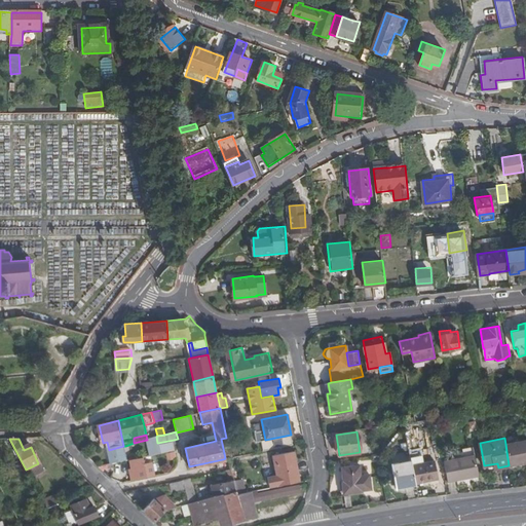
[(525,440),(505,444),(509,465),(525,462),(525,440)]
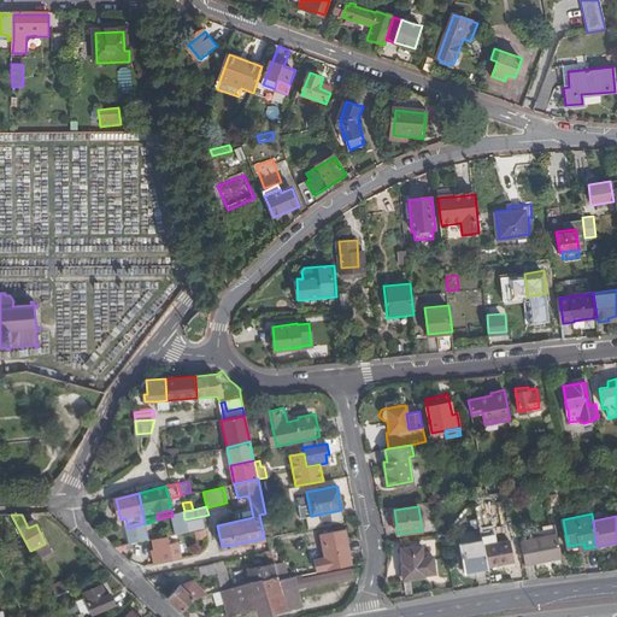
[(177,526),(180,535),(206,528),(204,517),(177,526)]
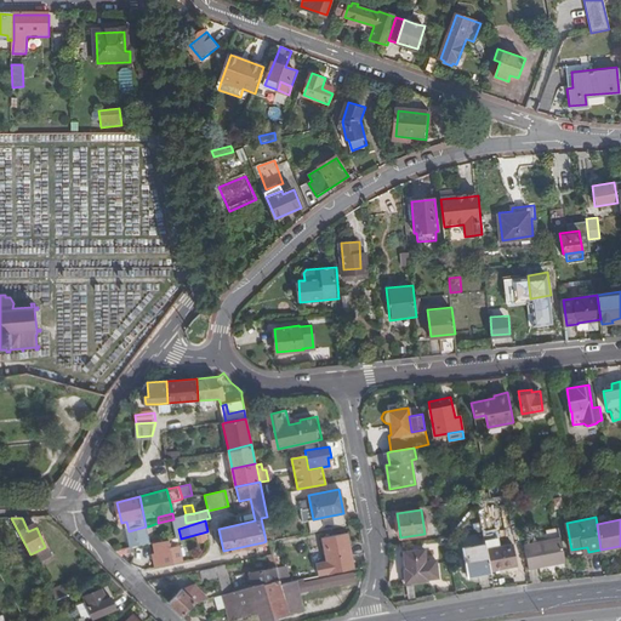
[(146,527),(129,531),(134,551),(153,545),(148,527),(146,527)]
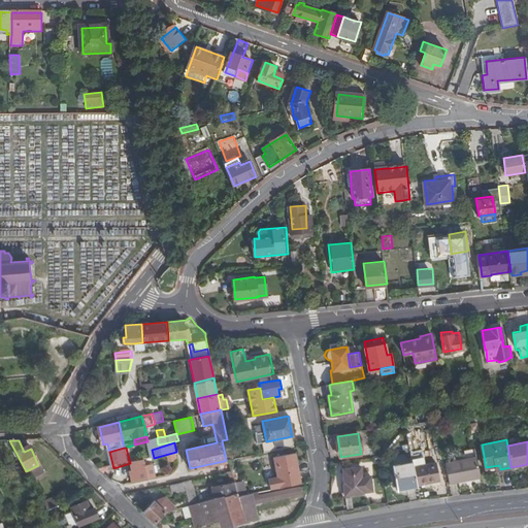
[(450,483),(481,476),(475,448),(463,450),(465,458),(447,462),(450,483)]
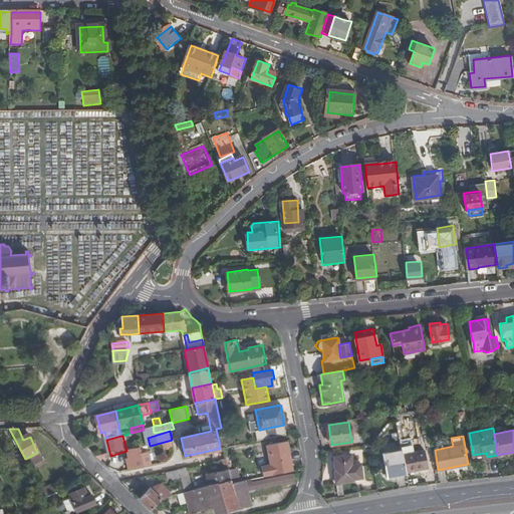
[(287,441),(265,445),(269,464),(291,460),(287,441)]
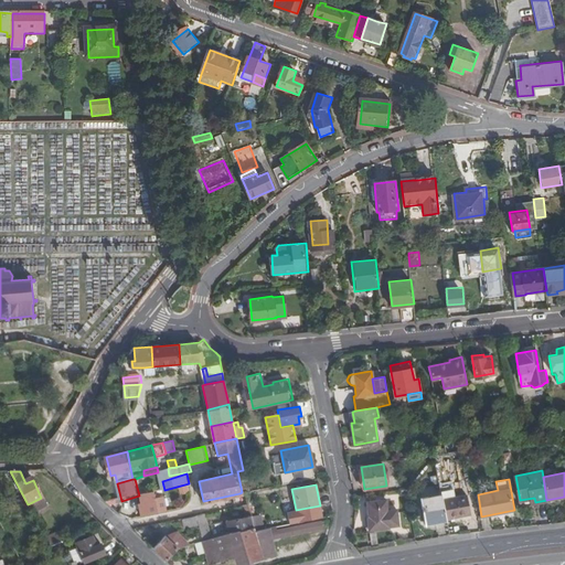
[(452,487),(440,489),(441,492),(443,499),(454,497),(452,487)]
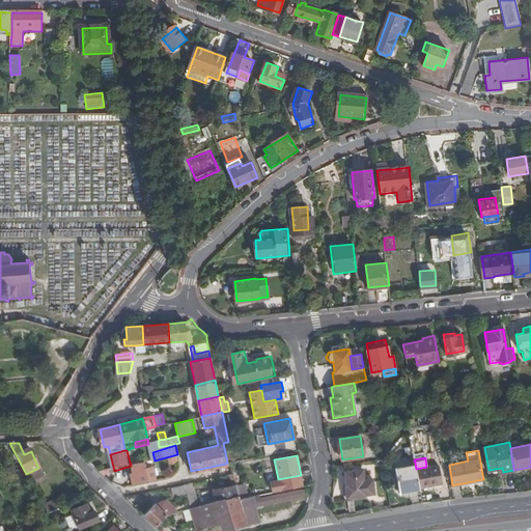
[(146,470),(144,463),(131,466),(133,475),(146,472),(146,470)]
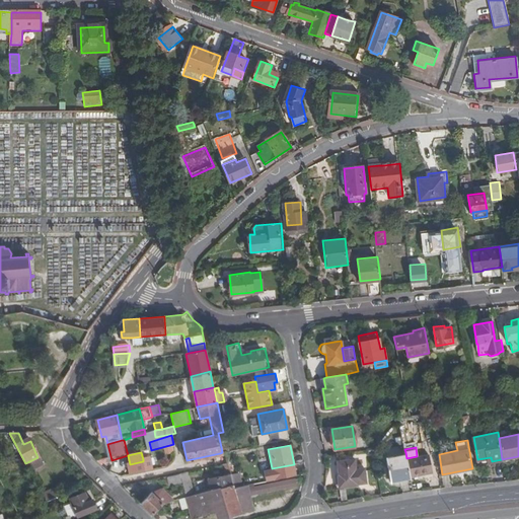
[(398,480),(411,478),(410,475),(406,458),(405,452),(386,456),(390,478),(397,476),(398,480)]
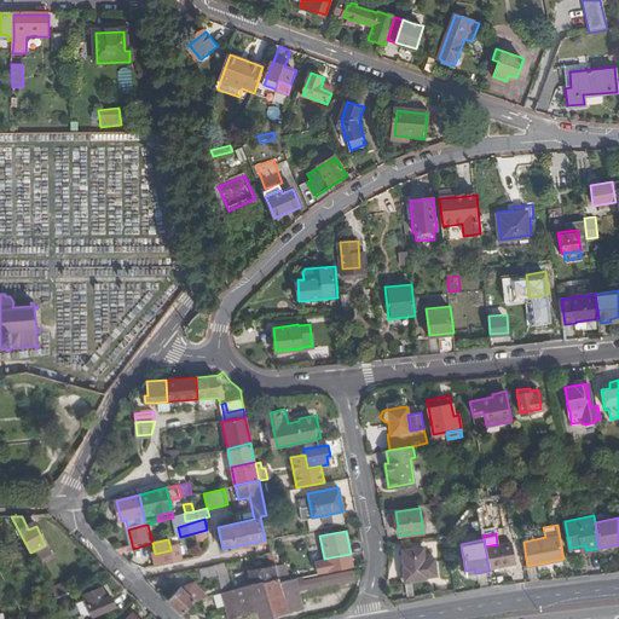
[(497,544),(485,547),(489,567),(516,562),(513,541),(497,544)]
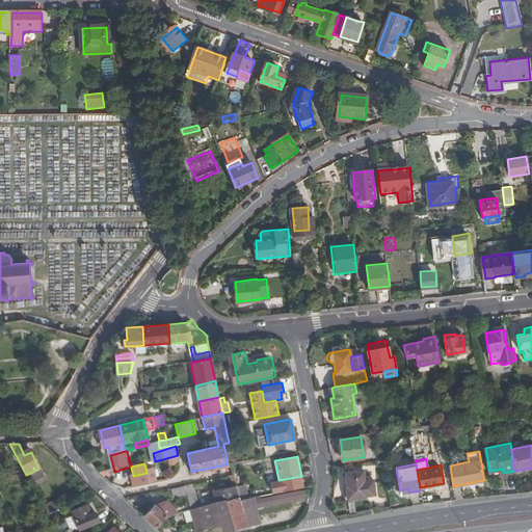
[(44,478),(38,469),(26,475),(30,484),(44,478)]
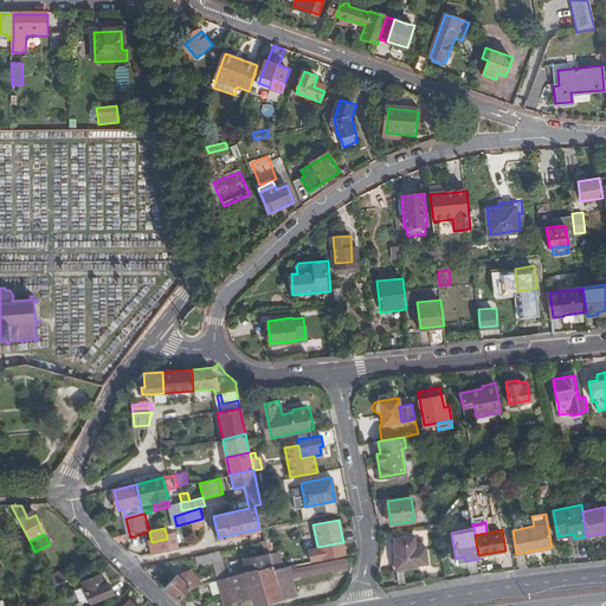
[(167,539),(152,542),(148,542),(152,555),(180,549),(176,534),(167,536),(167,539)]
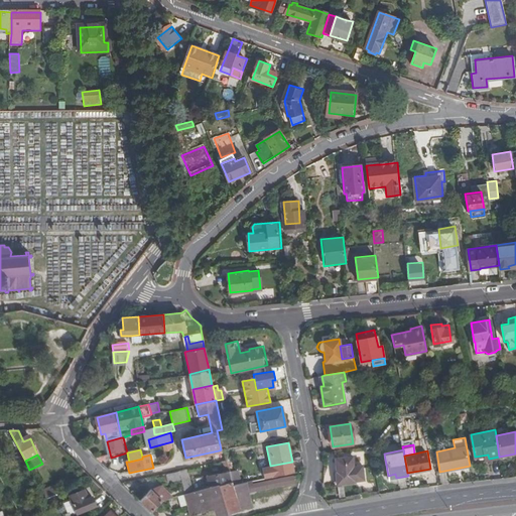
[(335,466),(337,484),(356,482),(356,481),(364,480),(362,464),(354,465),(353,455),(336,457),(337,466),(335,466)]
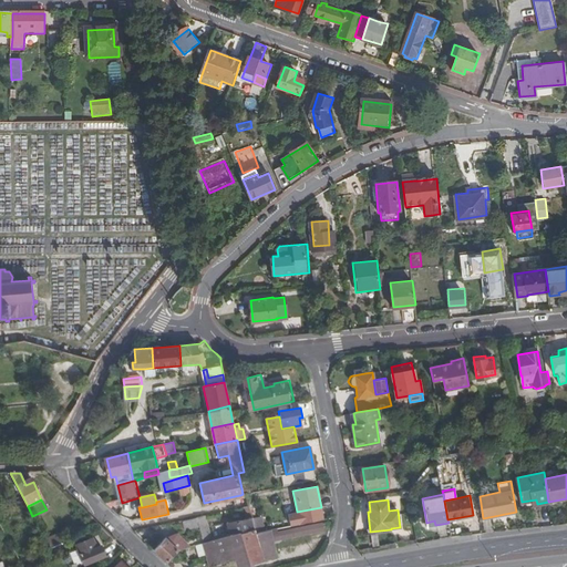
[(229,523),(233,536),(255,531),(248,504),(244,505),(247,518),(229,523)]
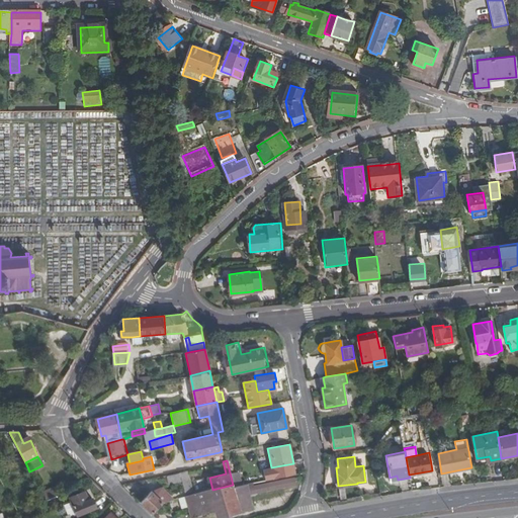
[(186,470),(180,472),(182,480),(185,496),(191,495),(186,470)]
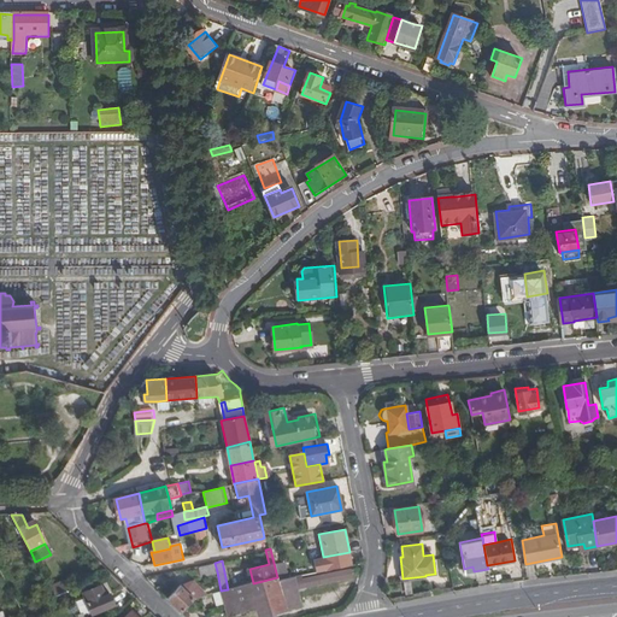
[(200,575),(217,571),(215,563),(198,566),(200,575)]
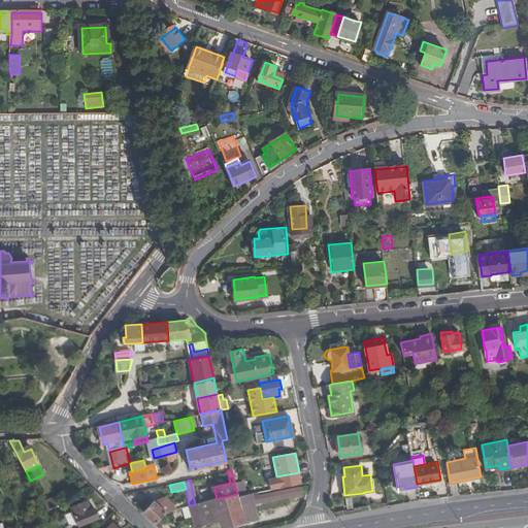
[(253,494),(256,506),(261,505),(260,504),(302,494),(300,486),(259,495),(258,492),(253,494)]
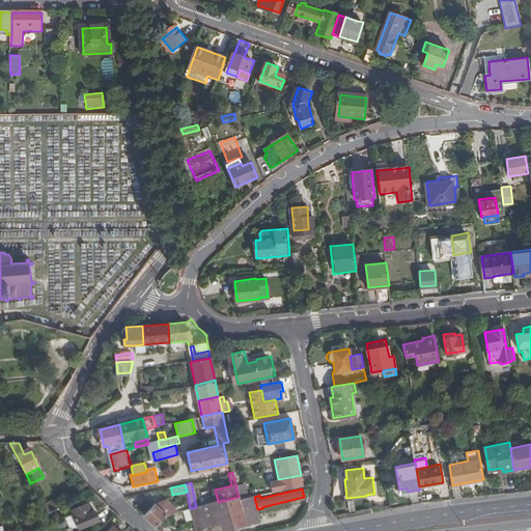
[(224,530),(245,526),(239,500),(239,497),(218,502),(214,503),(219,526),(220,530),(224,530)]
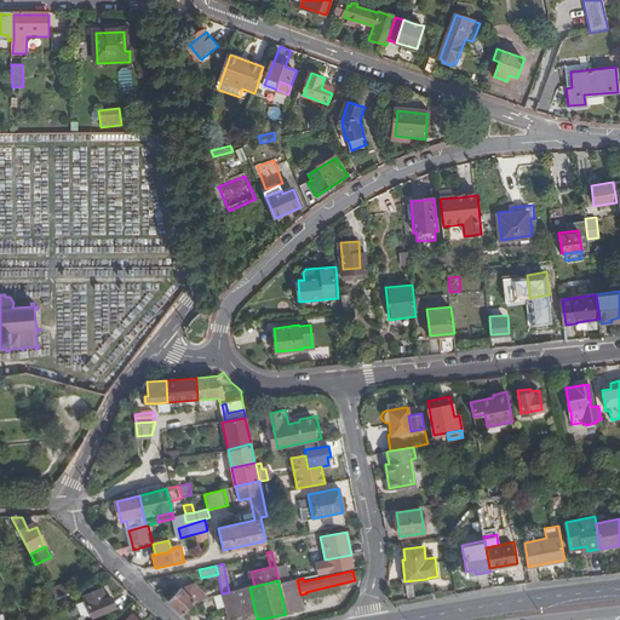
[(279,584),(286,614),(304,610),(300,595),(297,580),(279,584)]
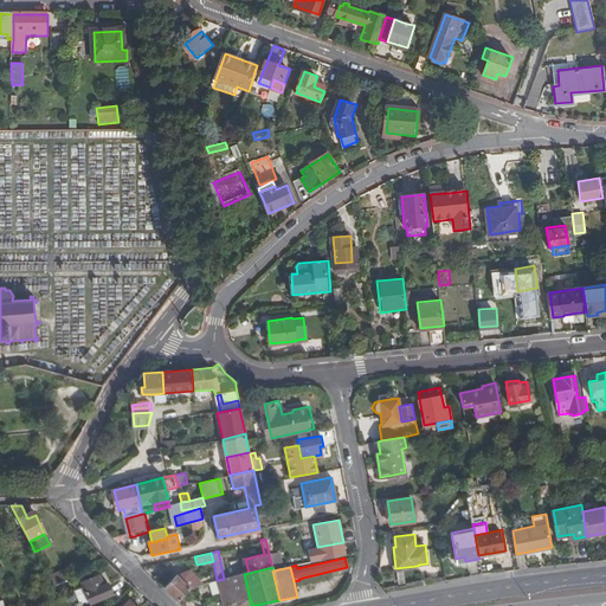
[(62,568),(47,575),(53,586),(60,582),(68,580),(62,568)]
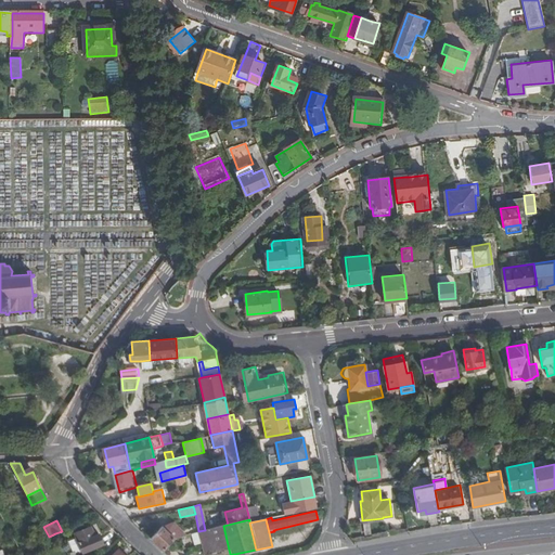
[(188,533),(175,520),(163,526),(176,538),(188,533)]
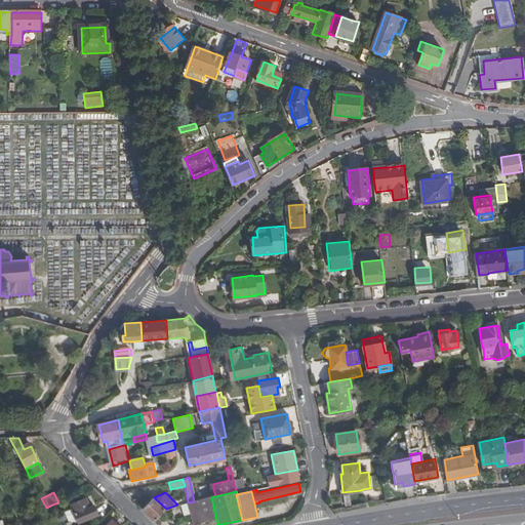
[(89,496),(70,505),(71,507),(76,522),(77,523),(96,515),(89,496)]
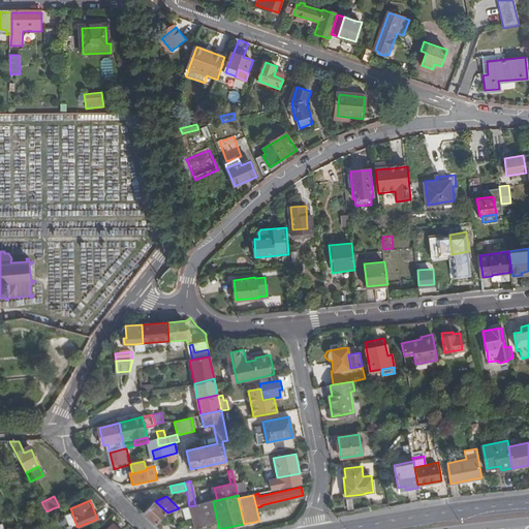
[(155,501),(144,514),(156,525),(167,512),(155,501)]
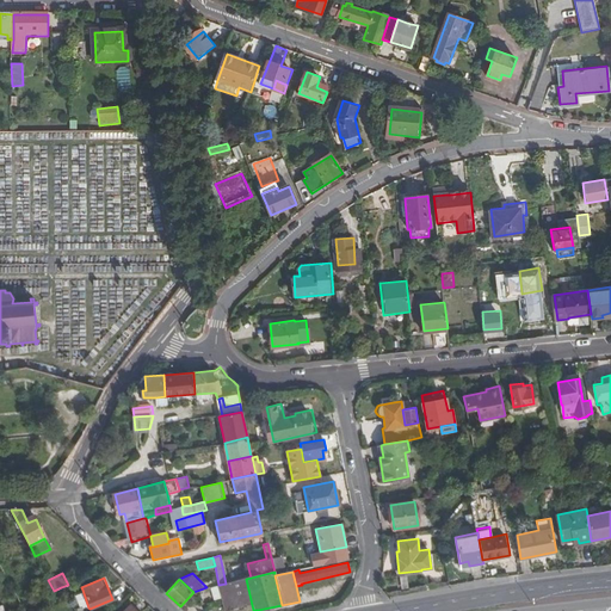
[(224,610),(252,605),(246,579),(226,584),(218,585),(224,610)]
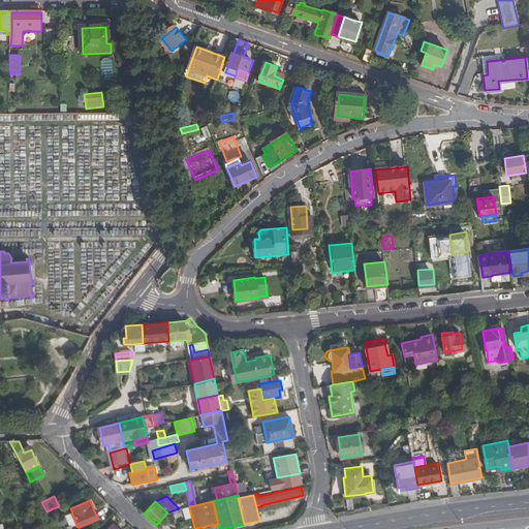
[(61,511),(59,506),(53,508),(55,515),(61,511)]
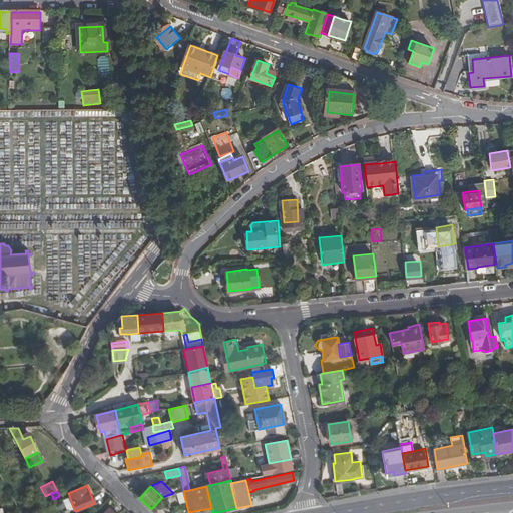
[(53,499),(51,493),(45,496),(48,502),(53,499)]
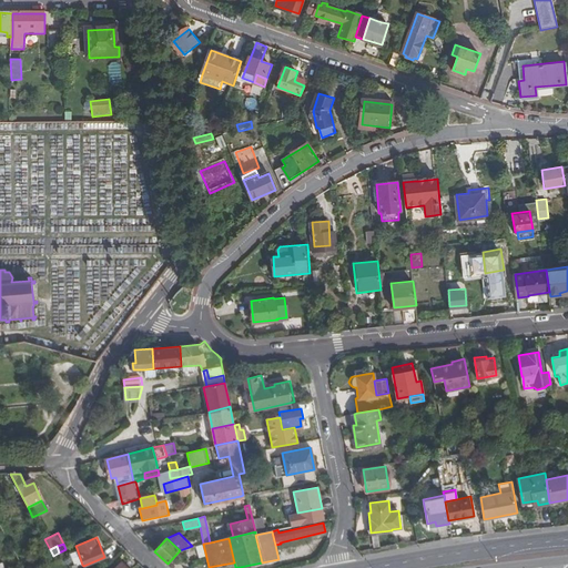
[(82,565),(77,548),(68,551),(74,567),(82,565)]
